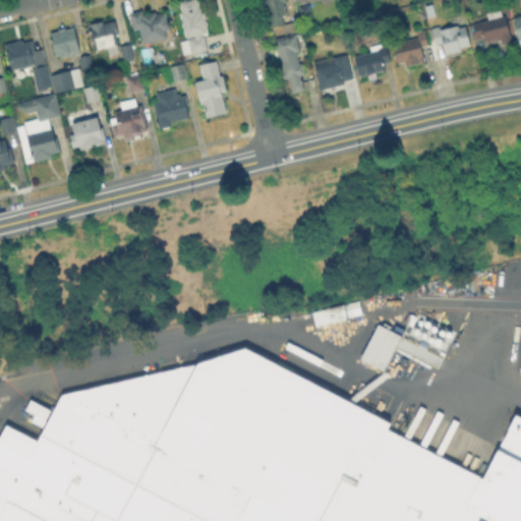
[(208,51),(185,56),(182,43),(188,41),(180,2),(189,0),(199,0),(208,35),(204,36),(208,51)]
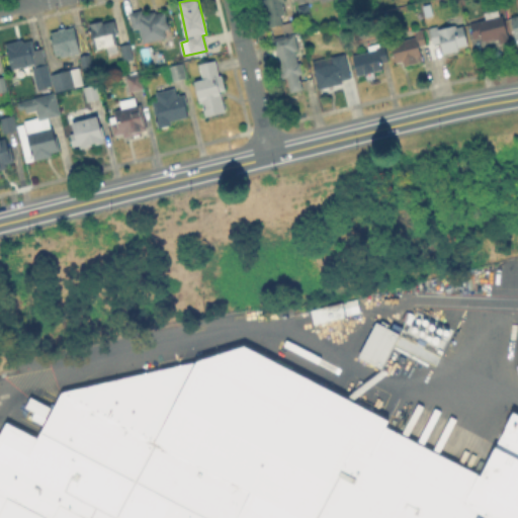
[(263,0),(282,0),(284,4),(281,5),(284,17),(280,18),(282,27),(268,30),(262,3),(264,3),(263,0)]
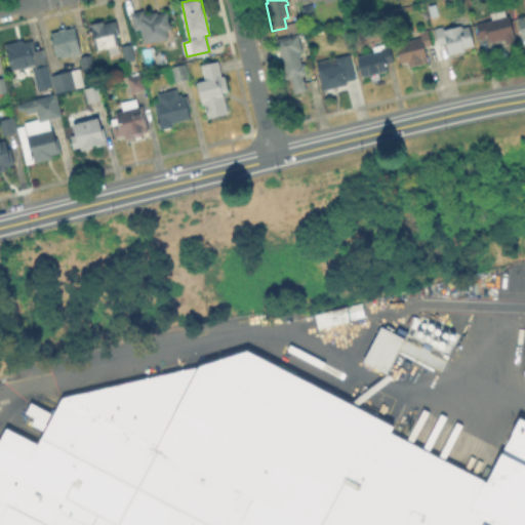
[(327,0),(319,2),(318,0),(311,0),(315,17),(305,19),(299,0),(327,0)]
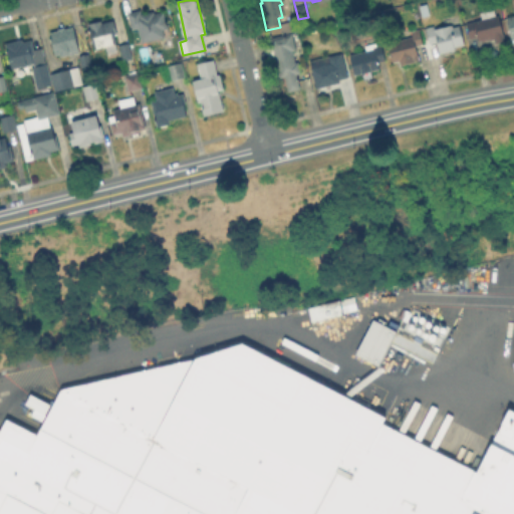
[(149,11),(150,16),(165,12),(169,31),(163,32),(165,38),(144,43),(140,29),(134,30),(130,16),(149,11)]
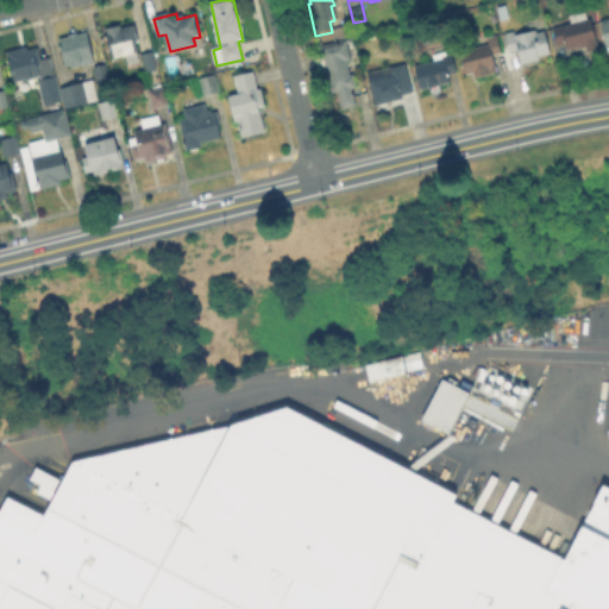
[(588,13),(589,22),(592,20),(600,50),(588,52),(586,49),(583,50),(582,46),(567,49),(567,44),(559,46),(554,29),(572,25),(571,17),(588,13)]
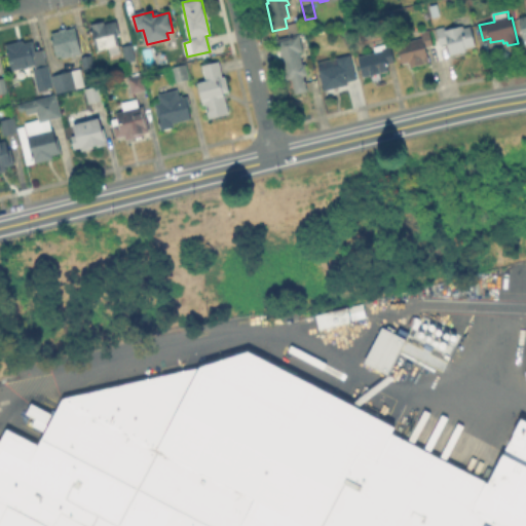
[(525,13),(516,16),(522,42),(525,41),(525,13)]
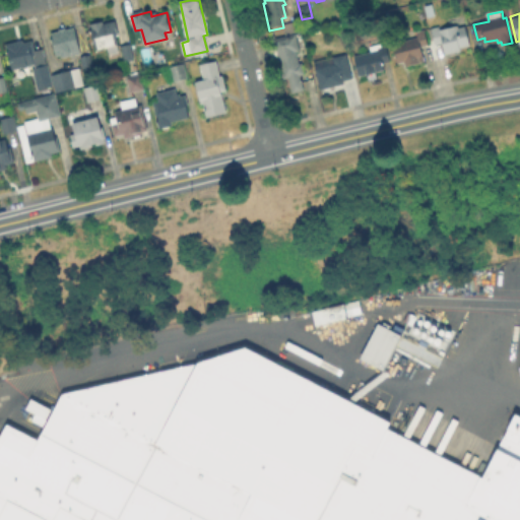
[(117,45),(98,50),(92,26),(114,21),(119,39),(115,40),(117,45)]
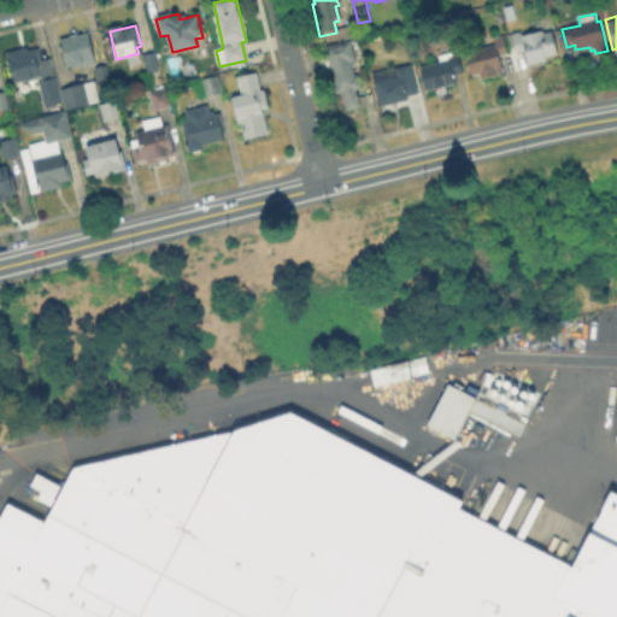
[(551,31),(557,56),(541,59),(541,62),(530,65),(527,51),(518,53),(513,37),(527,34),(528,37),(551,31)]
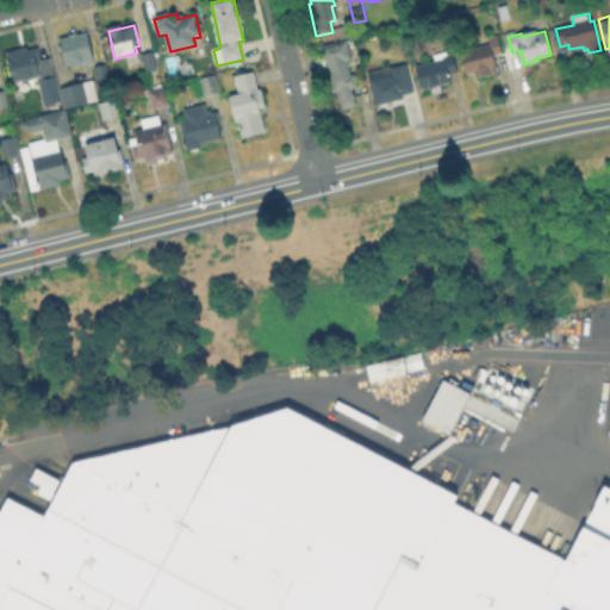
[(61,39),(89,33),(97,62),(68,69),(61,39)]
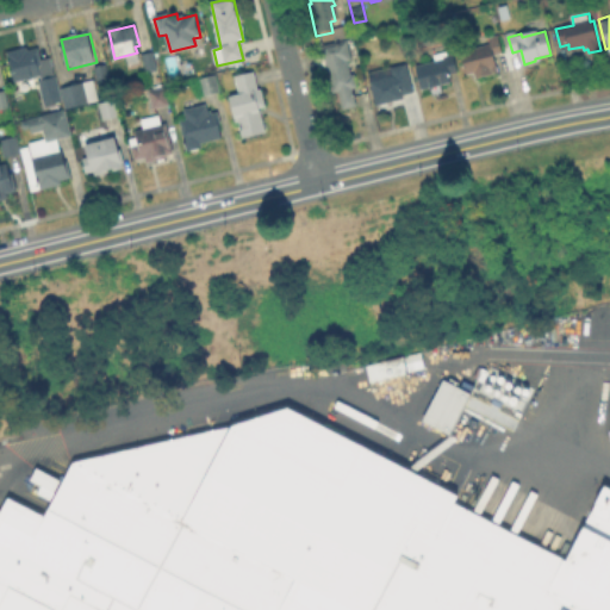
[(493,55),(497,73),(478,78),(477,76),(475,72),(467,74),(462,53),(492,45),(491,38),(498,37),(502,54),(493,55)]
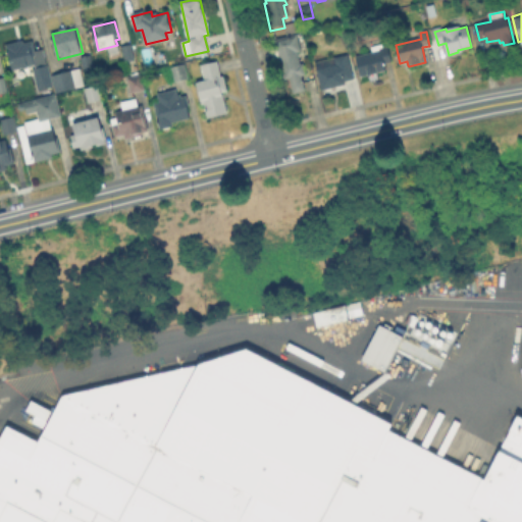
[(280,34),(282,40),(296,37),(304,69),(305,69),(306,75),(302,76),(306,90),(295,93),(291,80),(285,81),(279,57),(273,58),(271,50),(277,48),(274,35),(280,34)]
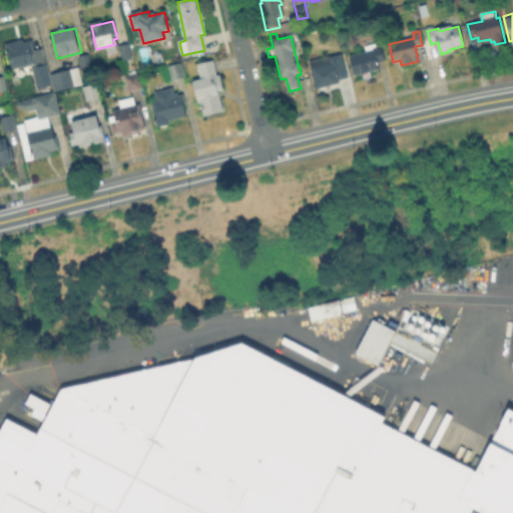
[(51,84),(31,89),(27,71),(13,74),(6,46),(32,40),(35,52),(43,50),(51,84)]
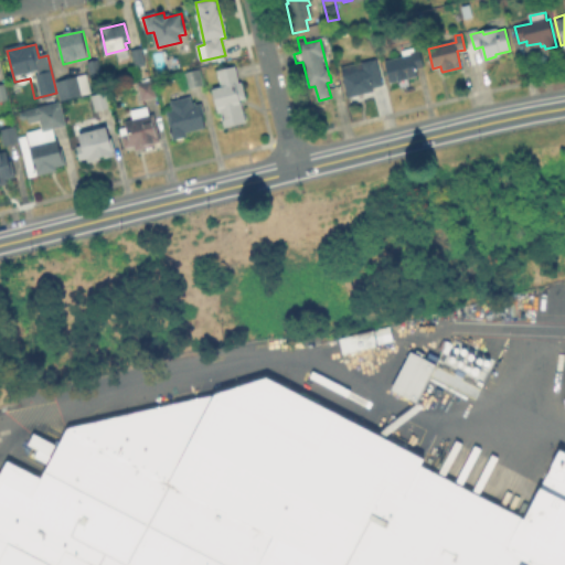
[(409,80),(401,82),(400,81),(391,83),(386,63),(406,57),(404,52),(418,49),(423,66),(415,68),(417,76),(409,78),(409,80)]
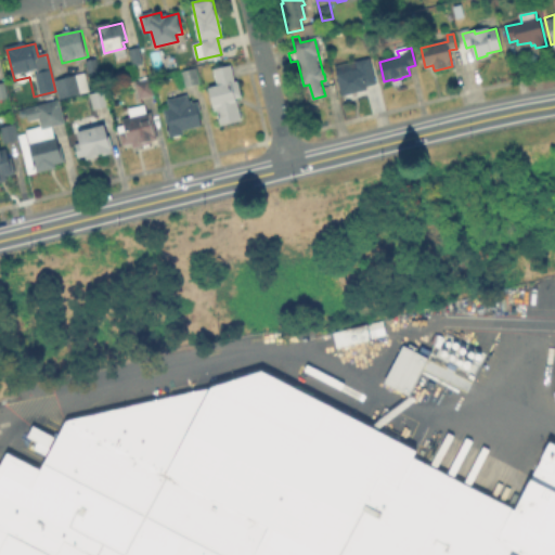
[(129,51),(140,49),(143,65),(133,67),(129,51)]
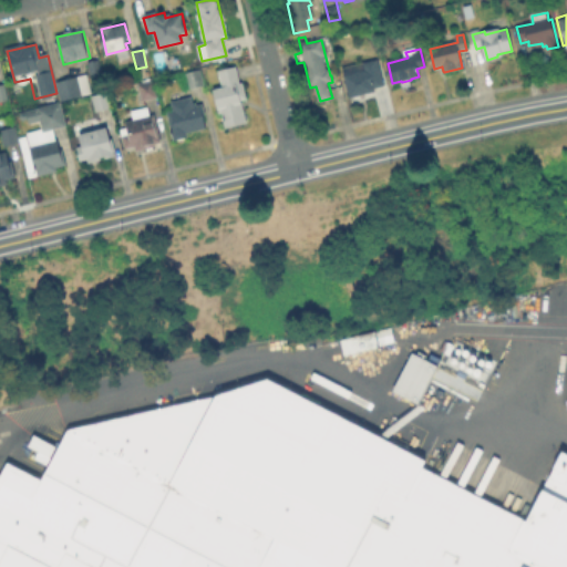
[(103,75),(93,79),(89,64),(99,61),(103,75)]
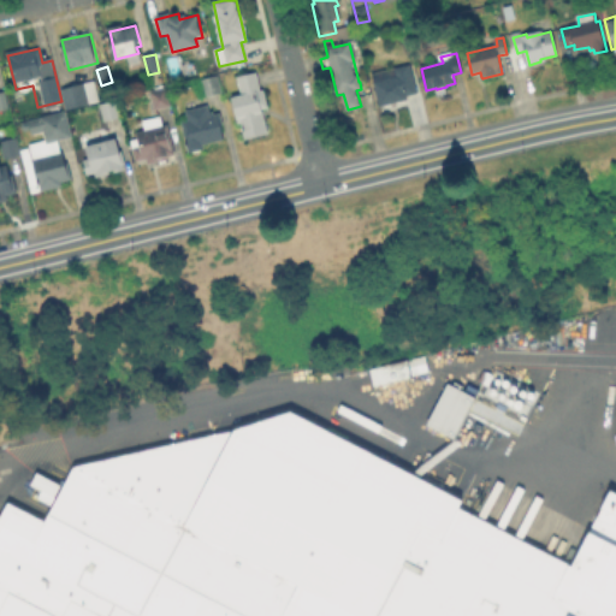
[(410,66),(419,96),(381,107),(373,76),(410,66)]
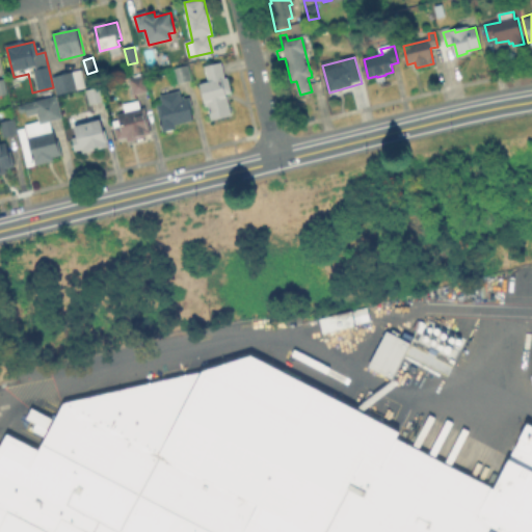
[(227,95),(231,115),(212,120),(209,104),(207,105),(202,84),(210,83),(206,68),(223,63),(230,95),(227,95)]
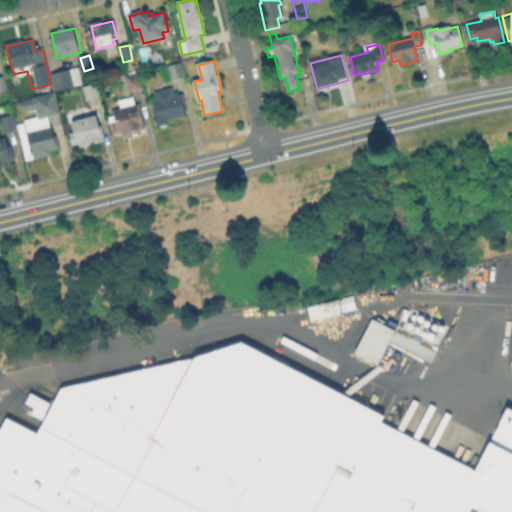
[(184,77),(172,80),(169,69),(181,65),(184,77)]
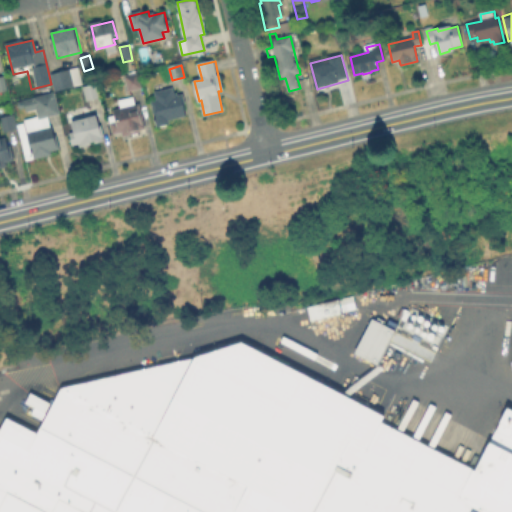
[(52,74),(76,68),(81,85),(57,91),(52,74)]
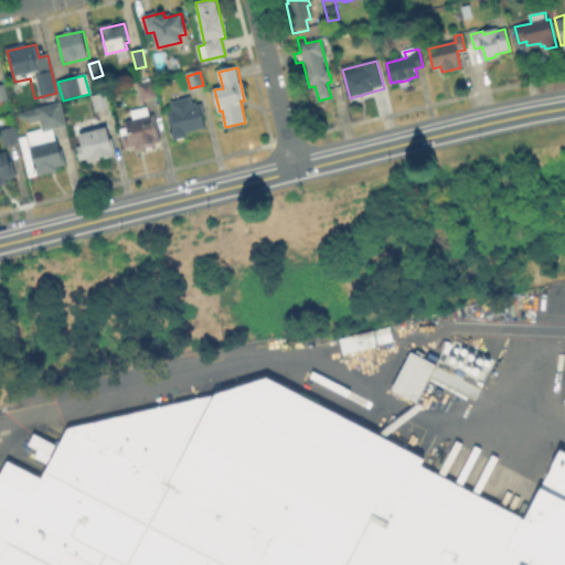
[(157,97),(142,102),(139,87),(153,84),(157,97)]
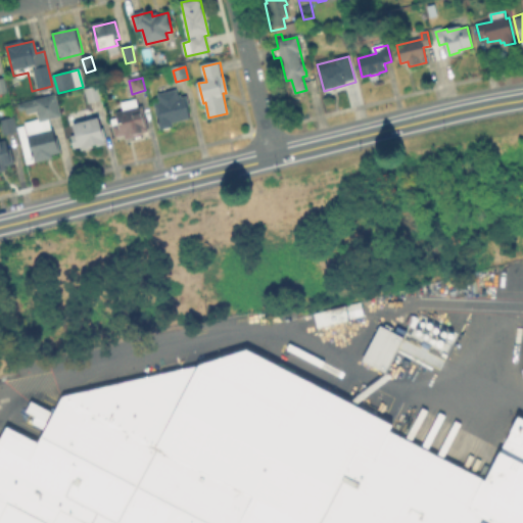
[(102,101),(89,104),(87,91),(99,88),(102,101)]
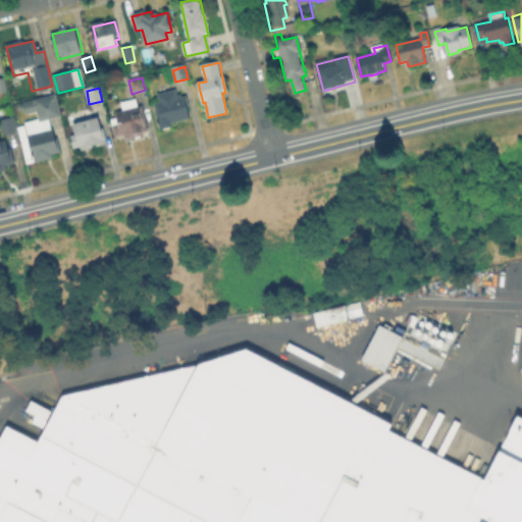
[(176,91),(179,99),(186,98),(191,118),(171,123),(172,126),(161,129),(155,104),(160,103),(158,96),(176,91)]
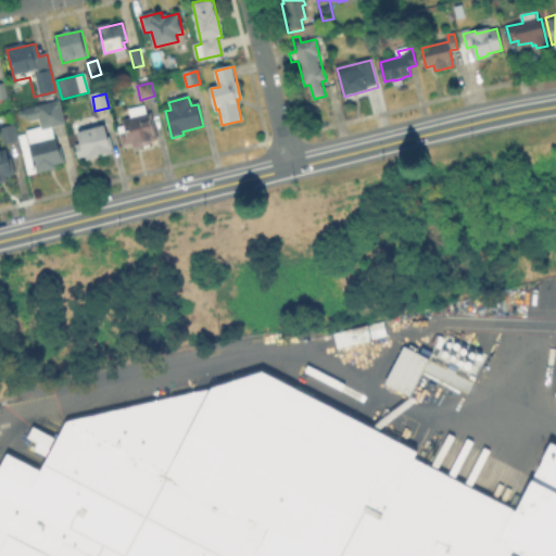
[(60,100),(65,124),(53,127),(58,147),(61,146),(65,162),(55,165),(57,168),(29,176),(21,140),(4,143),(1,129),(15,126),(17,135),(41,129),(39,121),(30,123),(28,117),(22,118),(20,111),(60,100)]
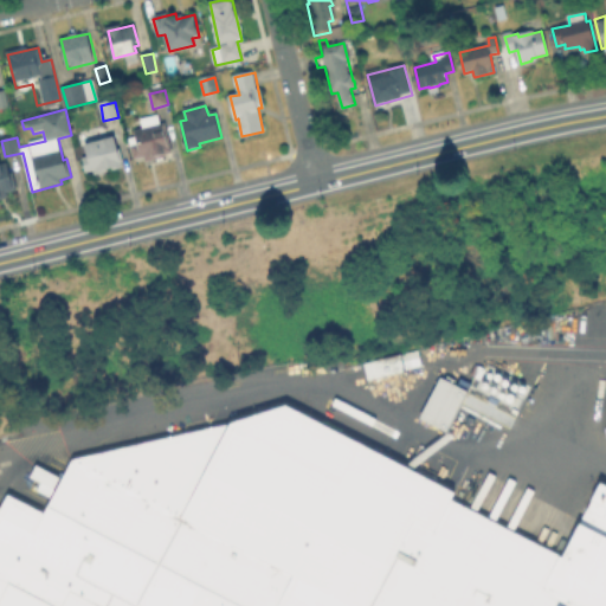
[(163,114),(173,154),(147,160),(146,154),(134,156),(130,140),(136,139),(134,130),(147,127),(146,117),(163,114)]
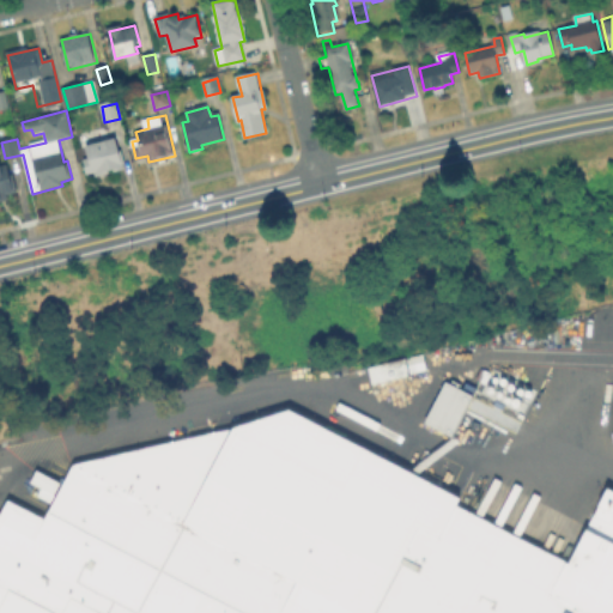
[(85,146),(116,138),(125,168),(92,177),(85,146)]
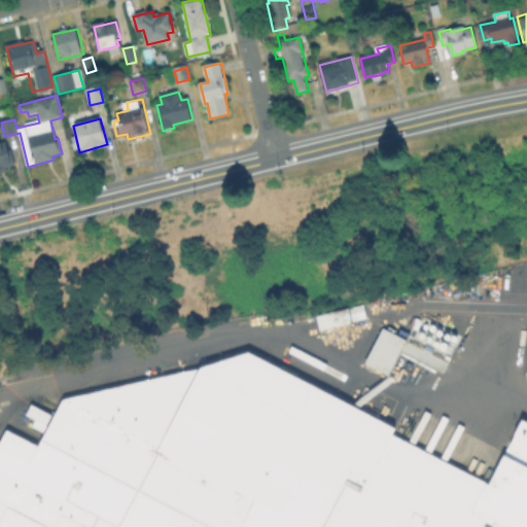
[(0,145),(6,144),(8,153),(11,153),(15,169),(7,171),(7,175),(0,176),(0,145)]
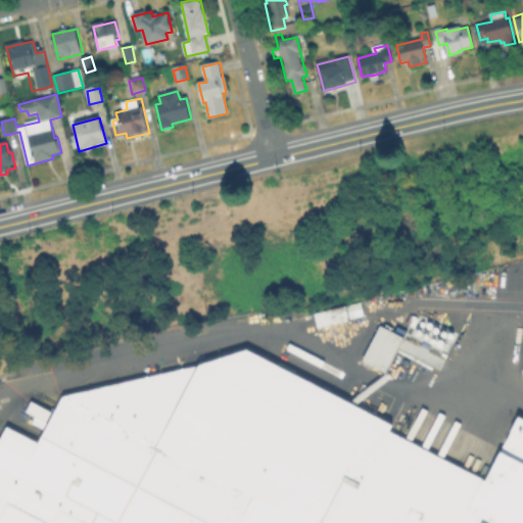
[(315,327),(312,312),(358,300),(361,314),(346,318),(346,319),(315,327)]
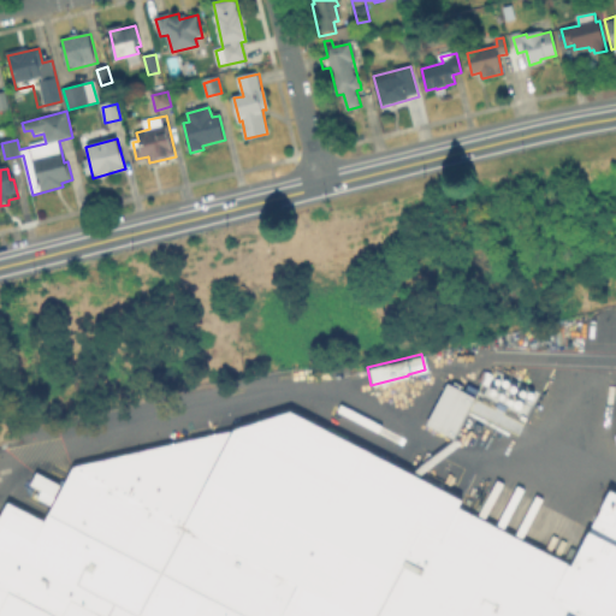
[(473,396),(451,438),(424,424),(445,381),(473,396)]
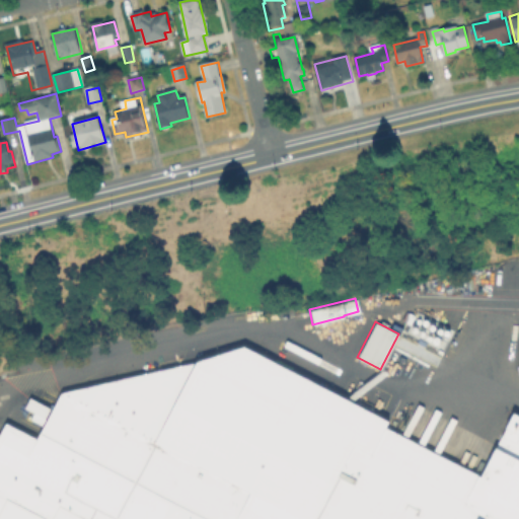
[(518,518),(0,518),(0,430),(4,422),(35,438),(60,391),(194,361),(242,346),(387,420),(384,427),(479,475),(512,412),(518,415),(518,518)]
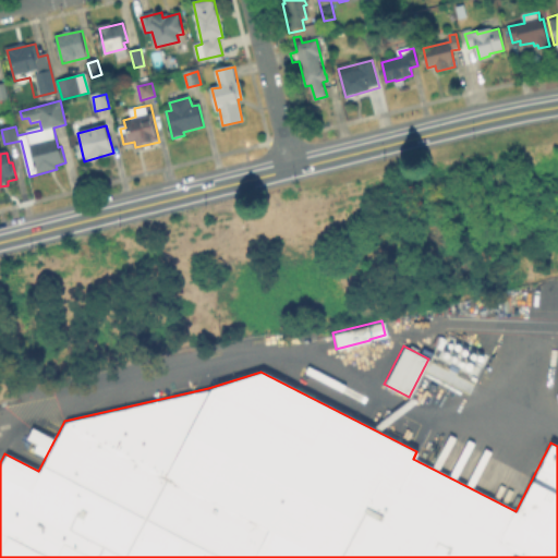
[(35,443),(25,437),(31,427),(51,438),(43,456),(32,449),(35,443)]
